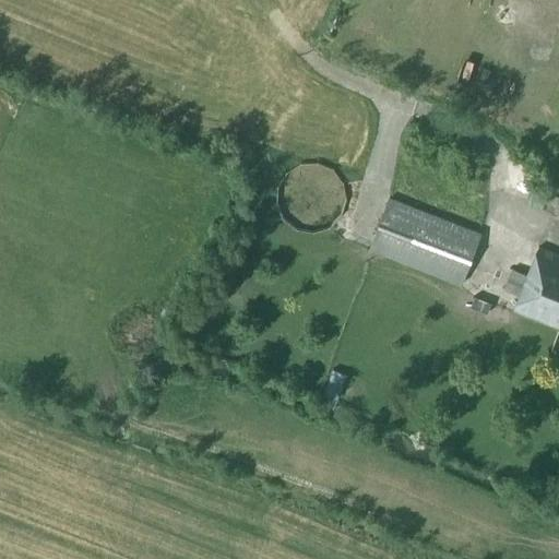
[(271,182),(269,193),(270,204),(274,214),(282,222),(292,227),(302,229),(313,228),(323,224),(331,217),(336,207),(339,197),(337,186),(333,176),(325,168),(317,163),(306,159),(295,162),(285,166),(276,173),(271,182)]
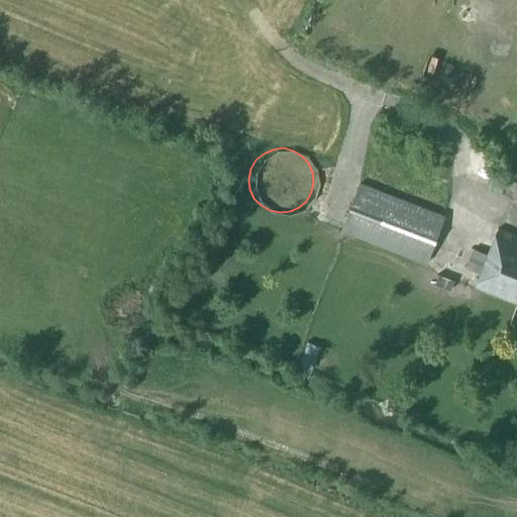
[(341,229),(426,262),(444,214),(359,182),(341,229)]
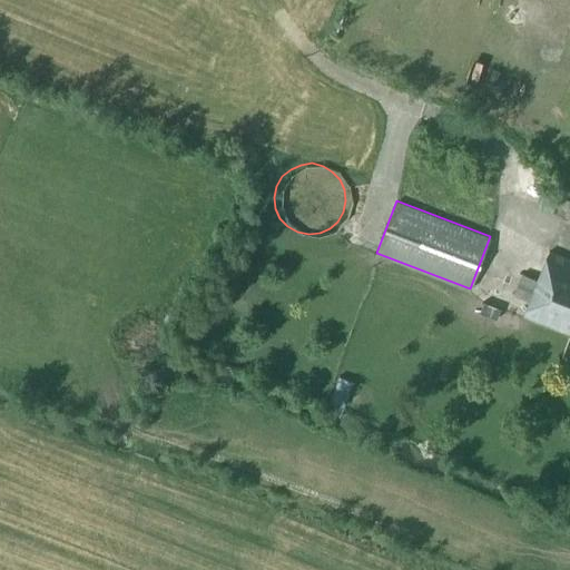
[(566,219),(567,219),(569,219),(569,218),(569,200),(568,200),(566,200),(564,200),(562,200),(561,202),(559,203),(558,204),(557,206),(557,207),(557,209),(557,212),(557,213),(558,215),(559,216),(560,217),(561,218),(563,219),(566,219)]
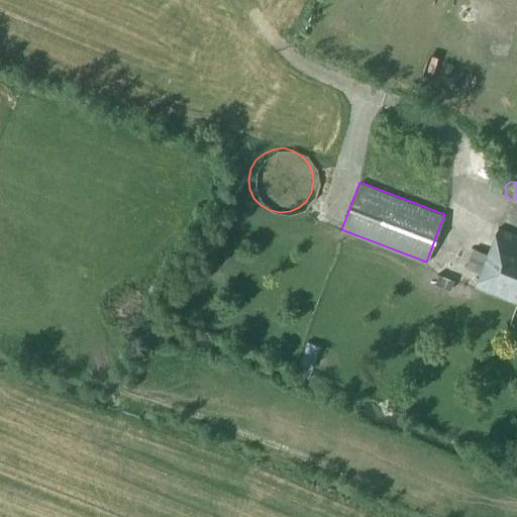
[(516,234),(498,227),(488,252),(474,246),(467,266),(480,271),(474,287),(516,303),(516,234)]
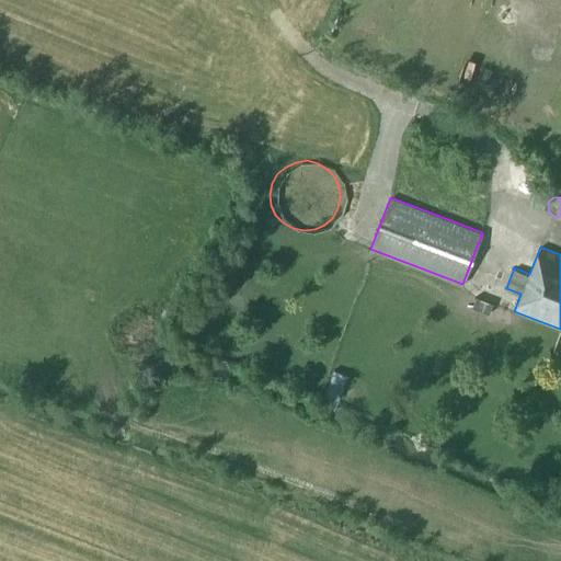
[(330,393),(343,398),(352,373),(338,368),(330,393)]
